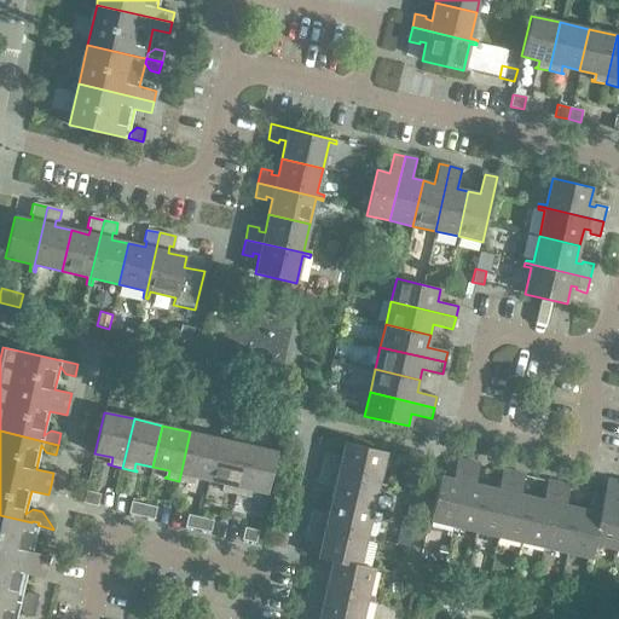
[(209,480),(219,439),(190,432),(179,481),(194,484),(194,482),(190,482),(192,476),(209,480)]
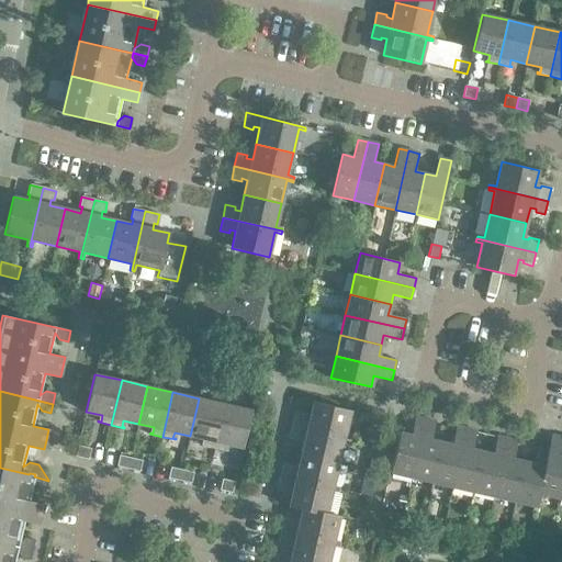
[(214,449),(224,404),(199,398),(190,436),(205,439),(204,445),(201,445),(201,446),(214,449)]
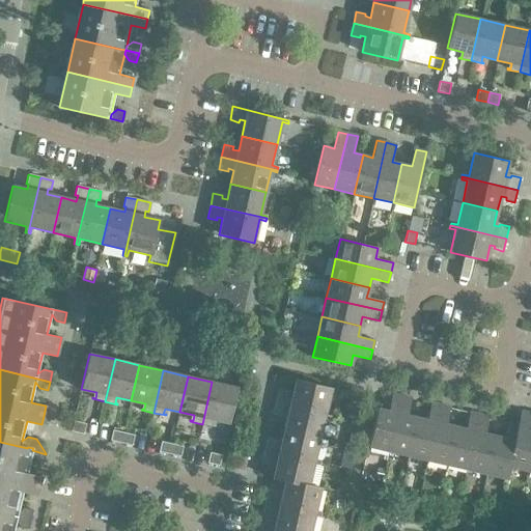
[(278,389),(275,401),(331,415),(332,412),(326,411),(331,388),(296,380),(291,395),(286,394),(287,391),(278,389)]
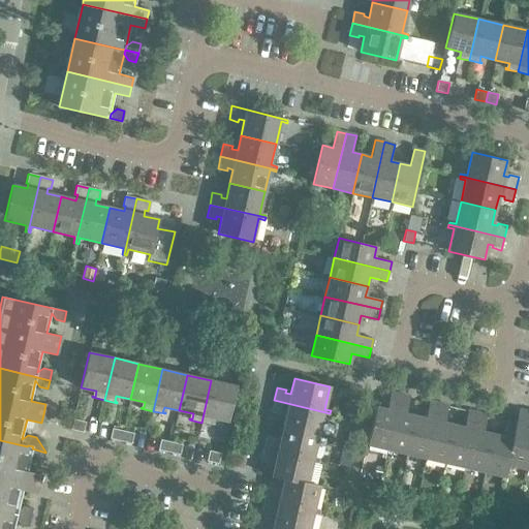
[(236,386),(211,380),(201,423),(214,425),(214,424),(211,424),(213,417),(227,422),(236,386)]
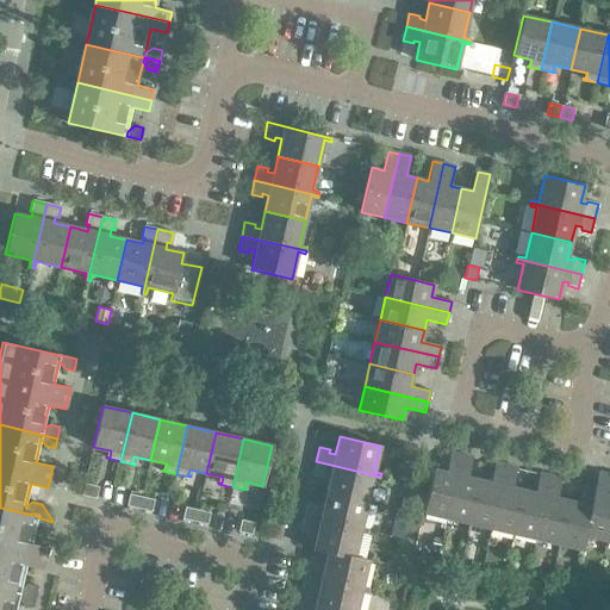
[(447,518),(461,454),(450,452),(446,472),(434,468),(423,512),(447,518)]
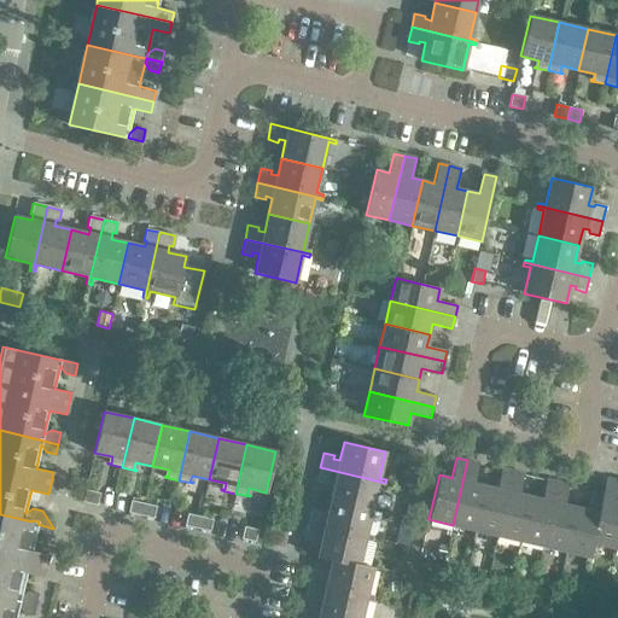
[(474,530),(484,485),(474,483),(479,464),(467,460),(453,525),(474,530)]
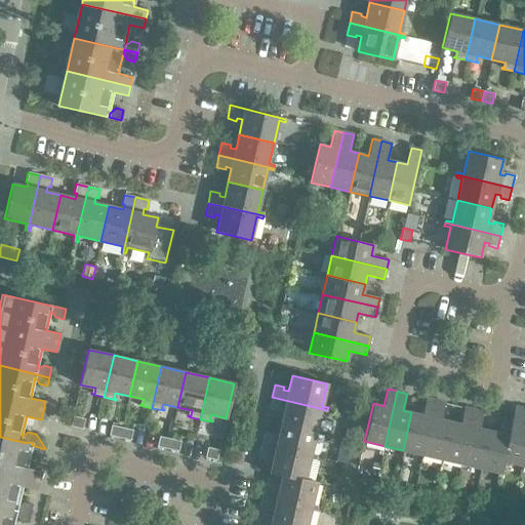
[(327,412),(327,410),(272,397),(270,409),(278,411),(279,409),(284,410),(281,425),(316,433),(321,410),(327,412)]
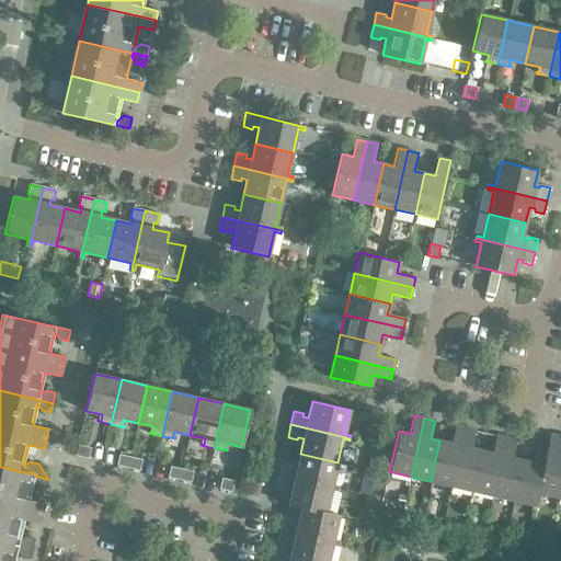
[(451,485),(465,427),(455,425),(451,444),(439,441),(431,481),(451,485)]
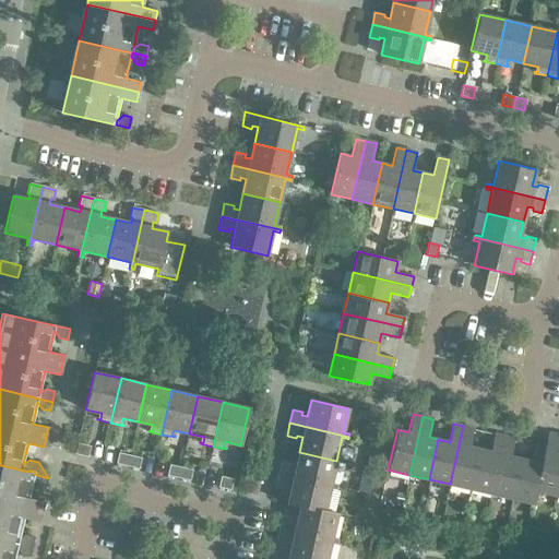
[(471,489),(479,449),(470,447),(474,428),(463,426),(450,484),(471,489)]
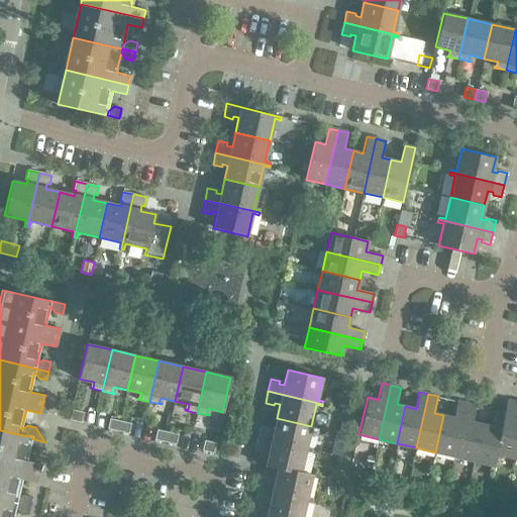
[(515,458),(516,447),(516,419),(513,419),(516,402),(507,400),(504,412),(505,412),(496,453),(497,454),(515,458)]
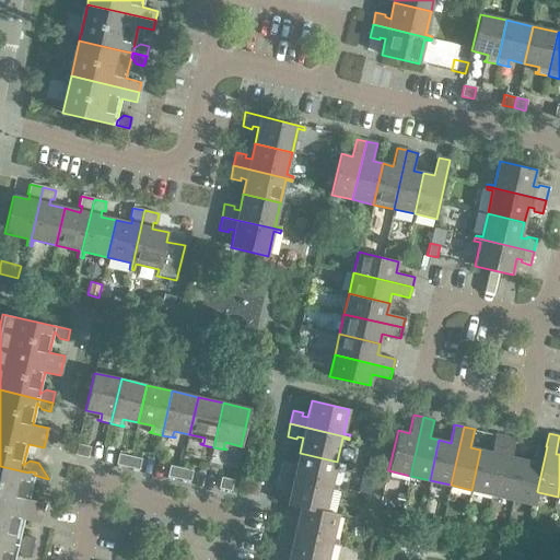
[(491,494),(504,436),(496,434),(491,453),(480,450),(471,490),(491,494)]
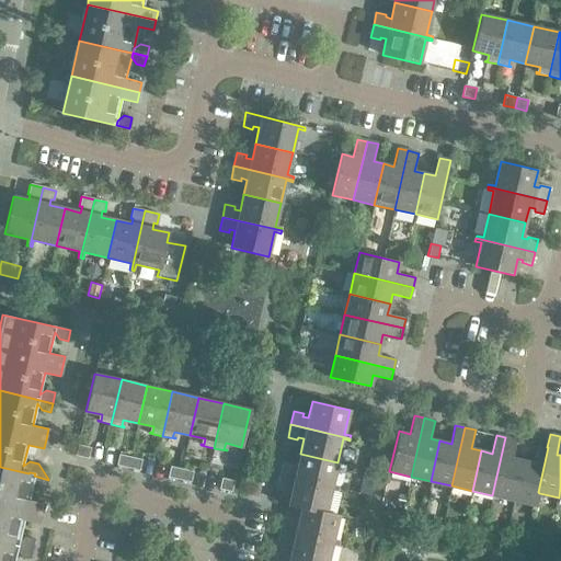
[(514,500),(523,460),(512,458),(516,439),(505,437),(492,495),(514,500)]
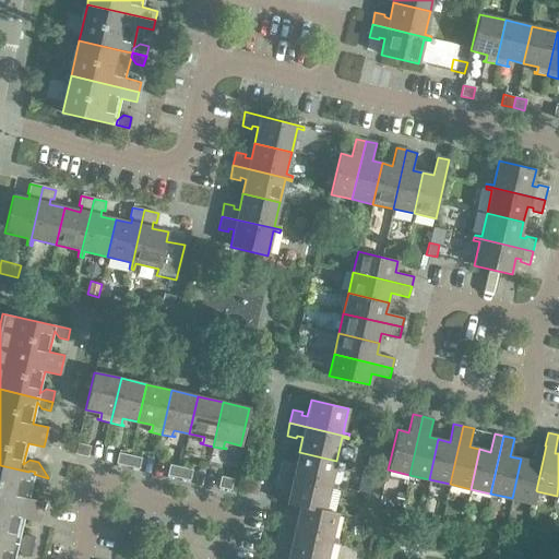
[(90,447),(78,443),(75,454),(87,458),(90,447)]
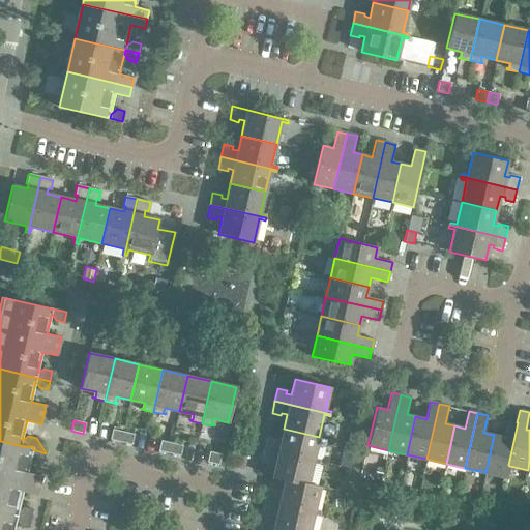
[(518,422),(517,422),(508,420),(504,437),(494,435),(486,472),(506,477),(509,466),(508,465),(518,422)]
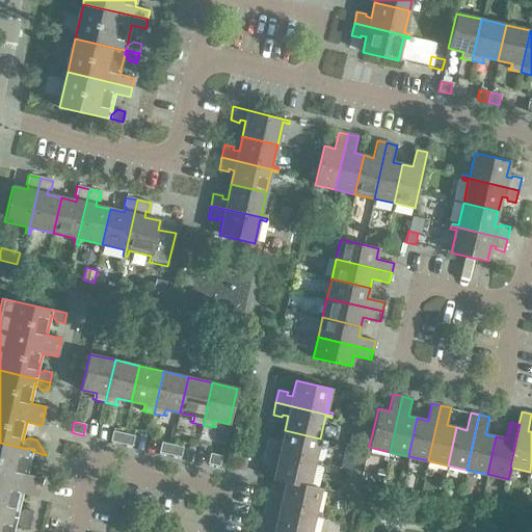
[(315,459),(320,439),(285,430),(281,445),(275,444),(276,441),(267,439),(264,451),(320,464),(321,461),(315,459)]
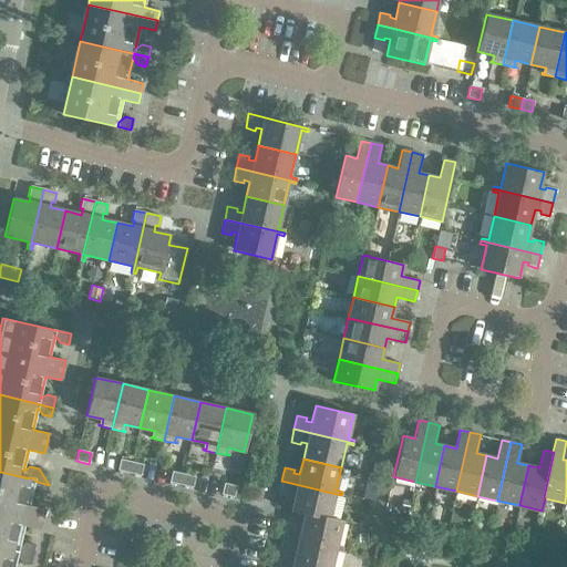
[(129,473),(131,462),(120,460),(117,471),(129,473)]
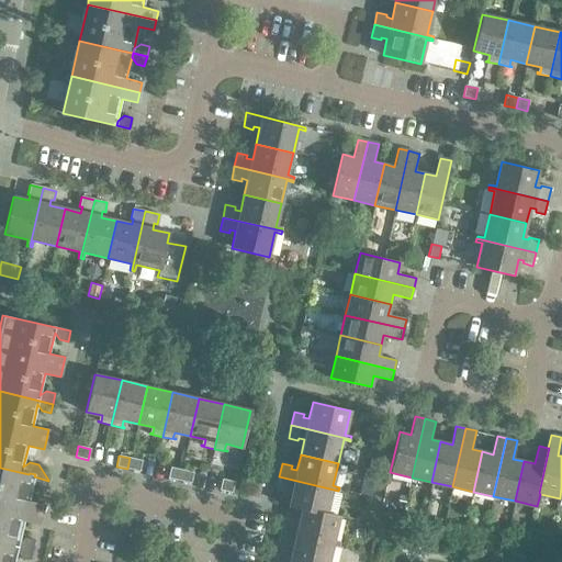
[(142,461),(130,458),(127,469),(139,471),(142,461)]
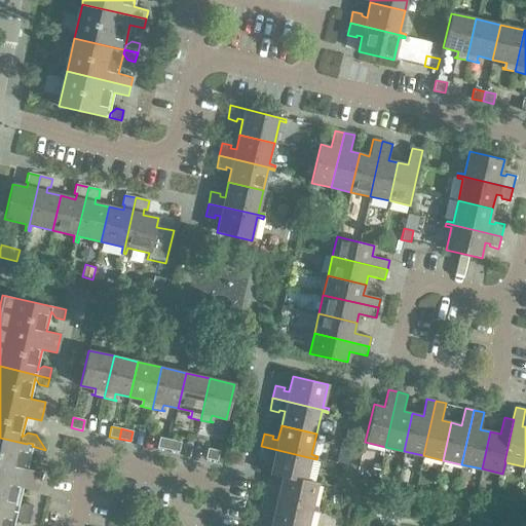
[(167,450),(170,440),(159,437),(157,447),(167,450)]
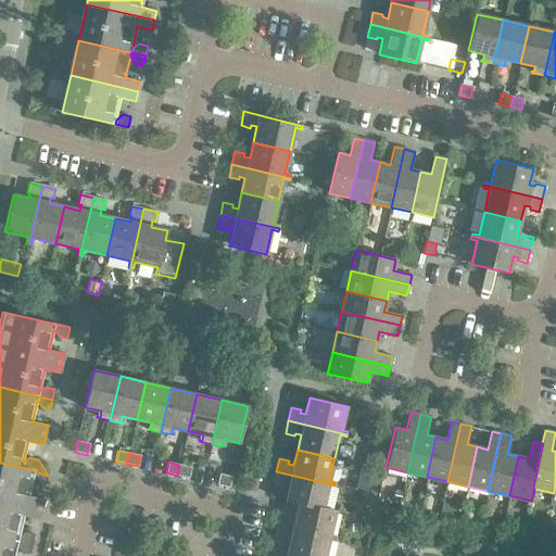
[(28,469),(0,463),(0,536),(12,540),(19,541),(33,544),(35,534),(26,532),(19,536),(24,515),(40,518),(45,500),(28,495),(34,474),(37,481),(47,483),(48,476),(34,471),(35,469),(29,468),(28,469)]
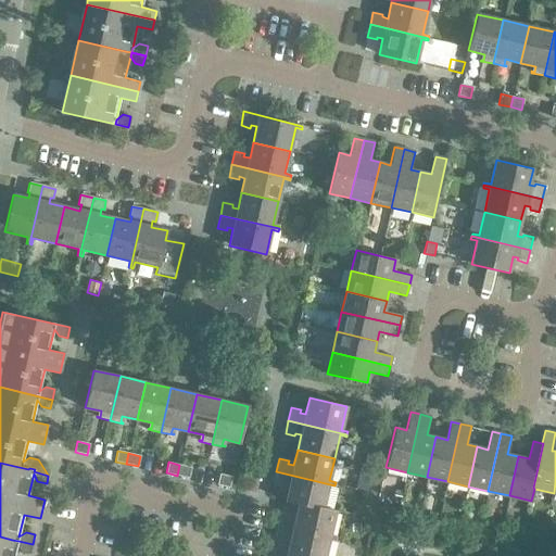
[(191,467),(179,465),(177,476),(189,478),(191,467)]
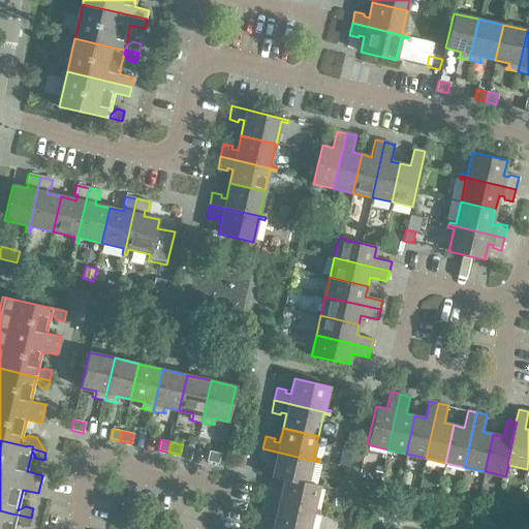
[(318,464),(318,462),(262,448),(260,461),(269,463),(270,460),(275,462),(271,477),(283,479),(283,478),(307,484),(307,483),(312,462),(318,464)]
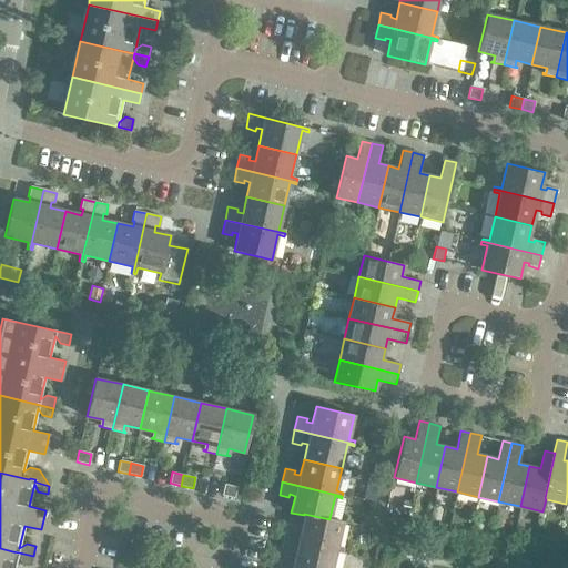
[(234,498),(236,487),(224,484),(222,495),(234,498)]
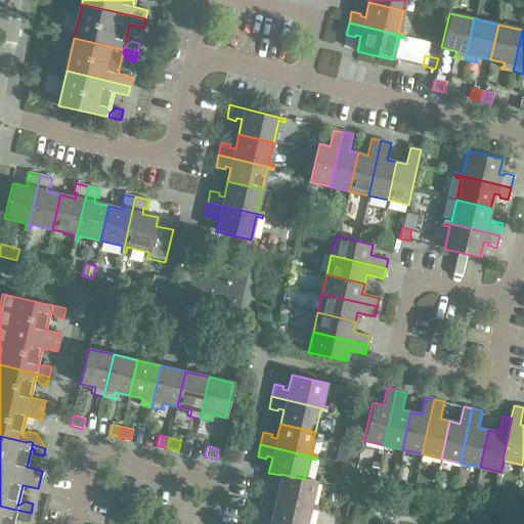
[(373,461),(369,471),(377,473),(379,463),(373,461)]
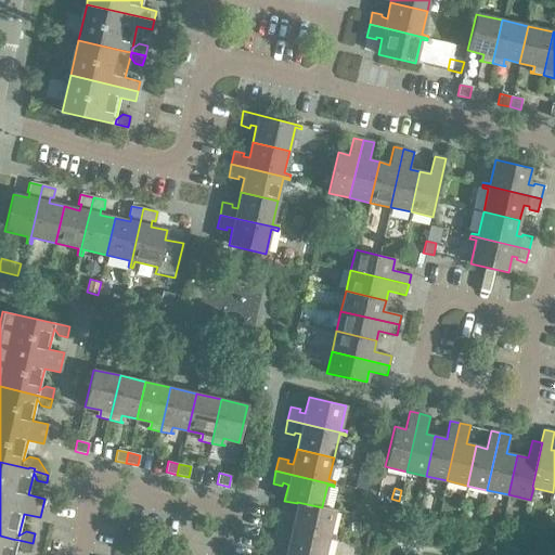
[(335,510),(322,506),(322,507),(297,502),(297,503),(294,518),(288,516),(289,514),(280,512),(276,525),(335,539),(336,536),(330,534),(335,510)]
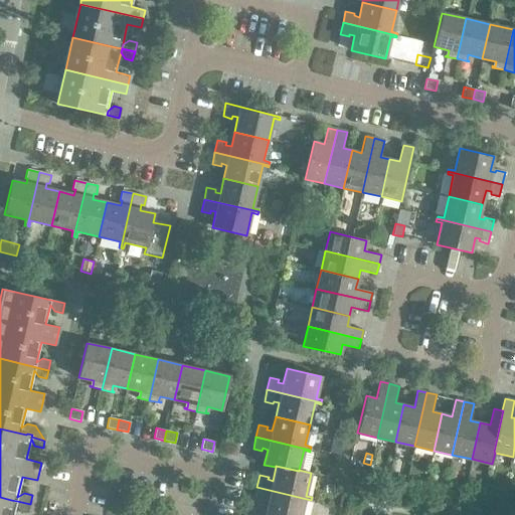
[(310,502),(311,500),(256,487),(253,499),(263,501),(264,499),(269,500),(265,514),(271,514),(301,514),(305,500),(310,502)]
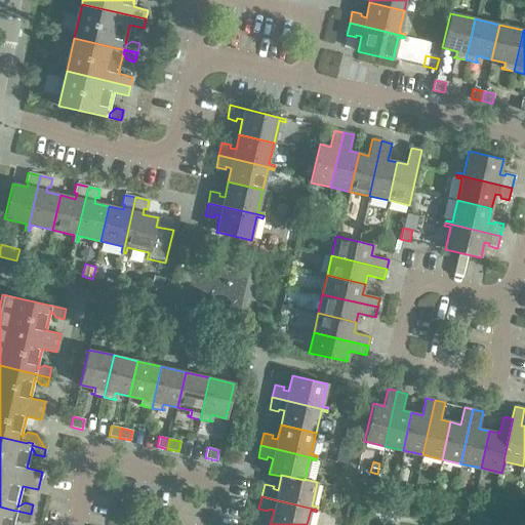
[(17,511),(11,510),(0,507),(0,524),(13,524),(16,515),(19,521),(28,523),(31,514),(17,511)]
